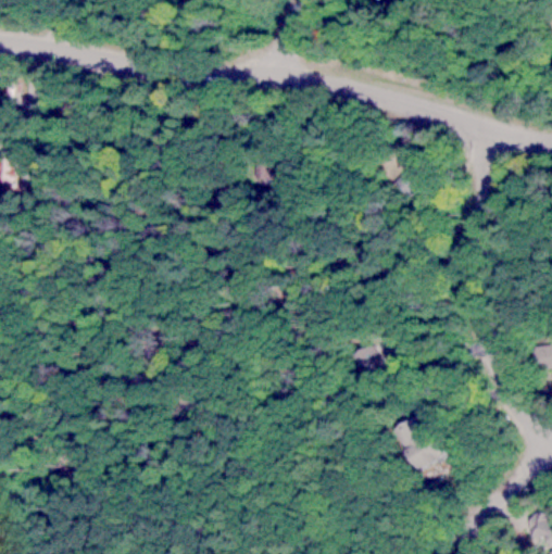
[(14,180),(35,180),(35,153),(14,153),(14,180)]
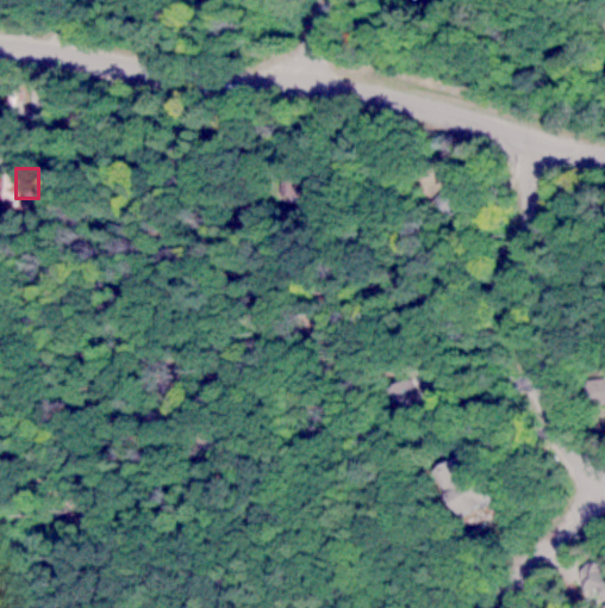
[(424,204),(440,219),(465,193),(449,178),(424,204)]
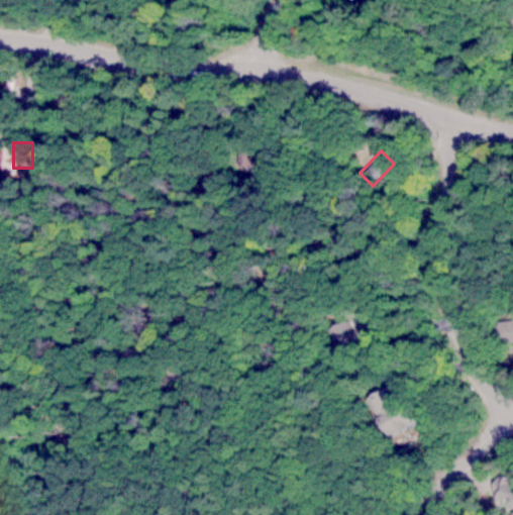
[(358,353),(345,320),(327,327),(340,361),(358,353)]
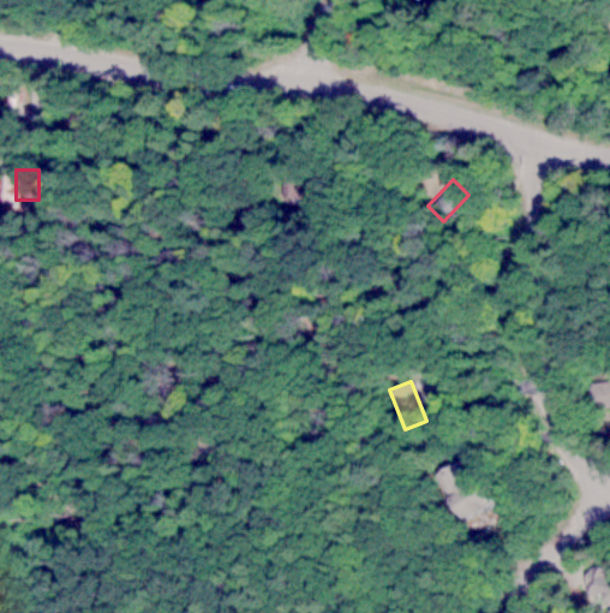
[(609,381),(582,382),(584,409),(605,408),(605,418),(609,417),(609,381)]
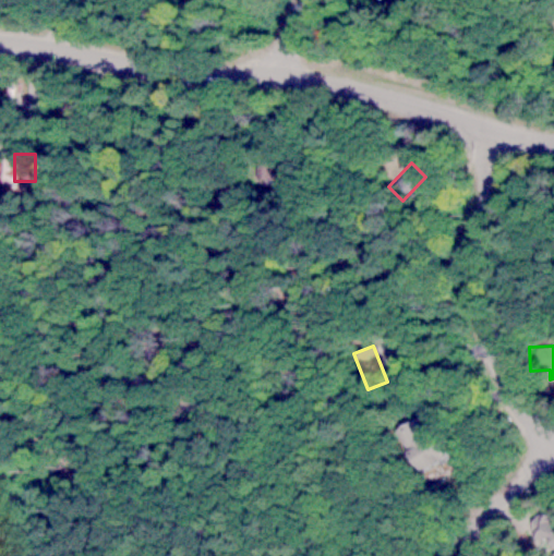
[(414,474),(449,457),(433,424),(420,431),(413,419),(393,430),(414,474)]
